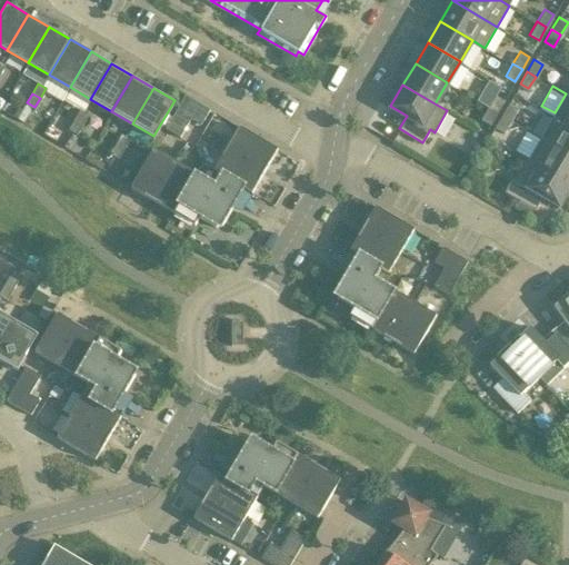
[(200,122),(209,108),(185,93),(165,127),(180,135),(190,117),(200,122)]
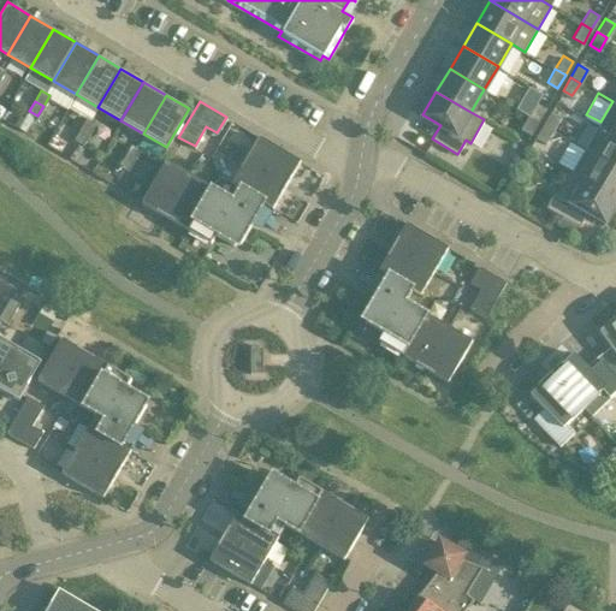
[(528,114),(538,120),(546,107),(535,101),(528,114)]
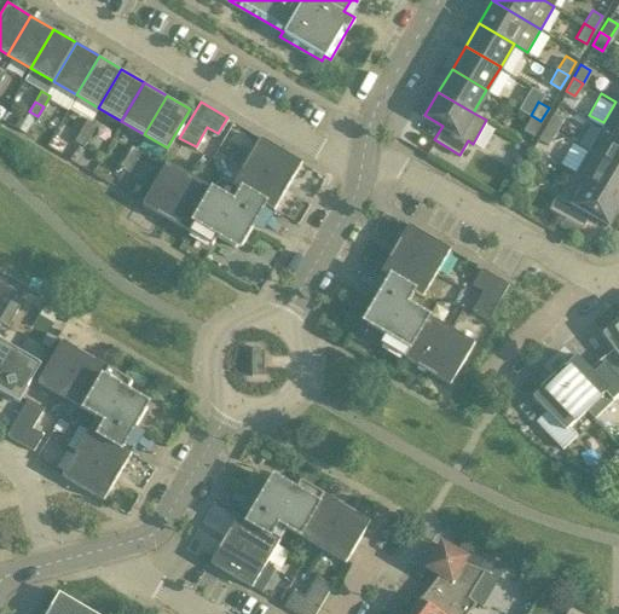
[(547,123),(556,129),(563,116),(554,111),(547,123)]
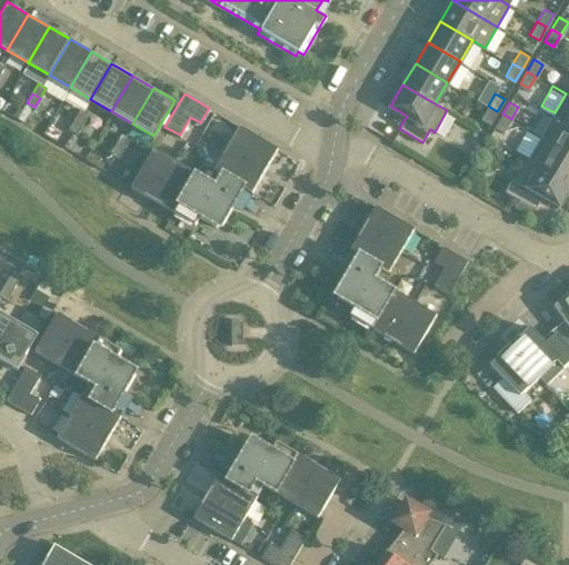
[(490,124),(497,111),(488,106),(481,118),(490,124)]
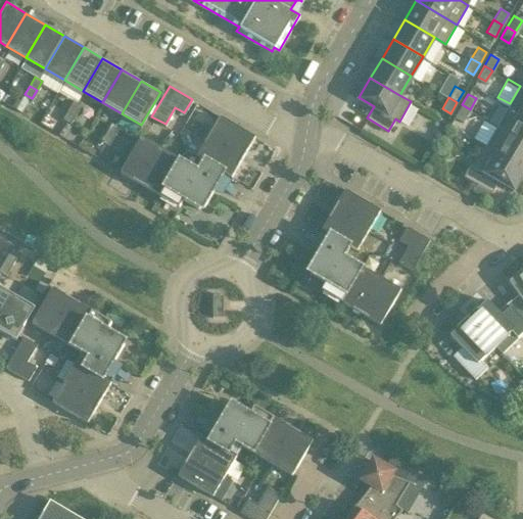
[(68,108),(76,112),(81,103),(74,99),(68,108)]
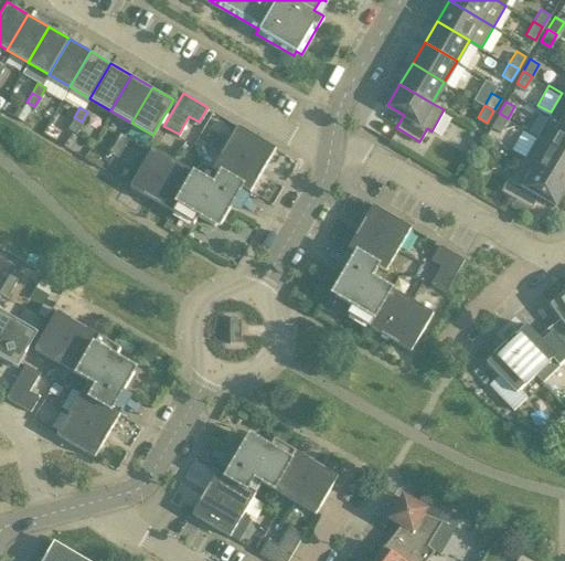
[(501,130),(508,118),(499,113),(492,125),(501,130)]
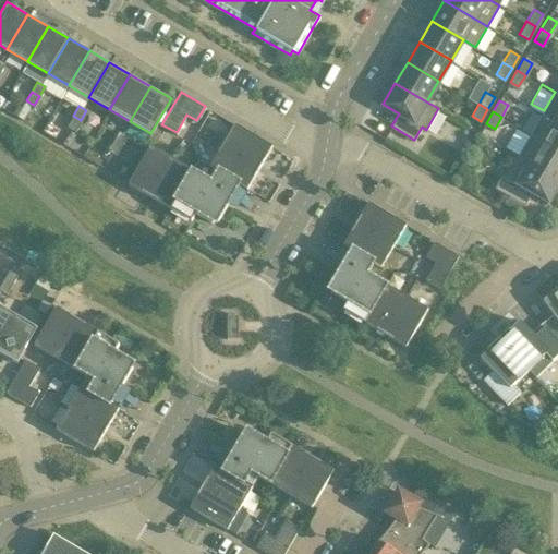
[(557,151),(557,122),(554,120),(542,113),(530,134),(557,151)]
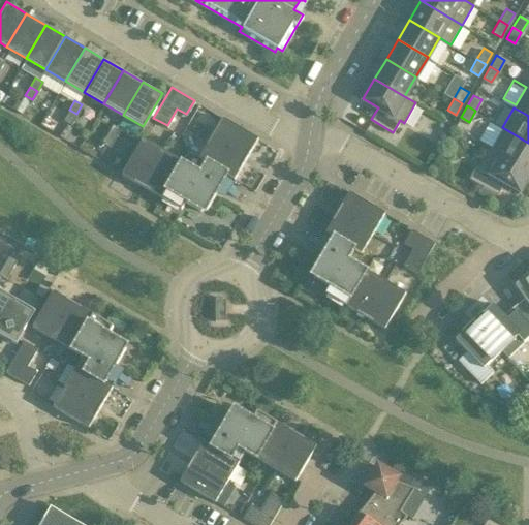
[(76,114),(69,110),(64,118),(71,123),(76,114)]
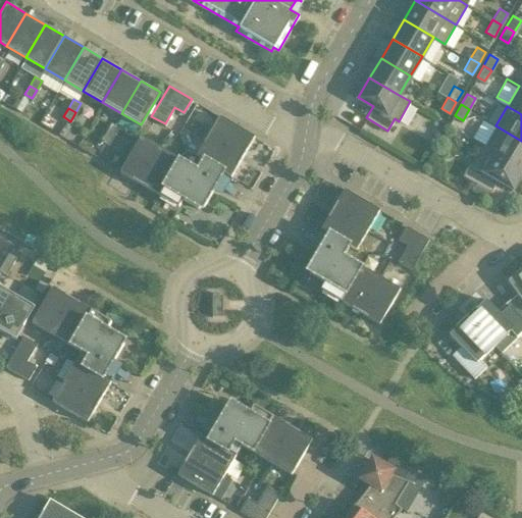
[(56,119),(46,113),(41,121),(51,127),(56,119)]
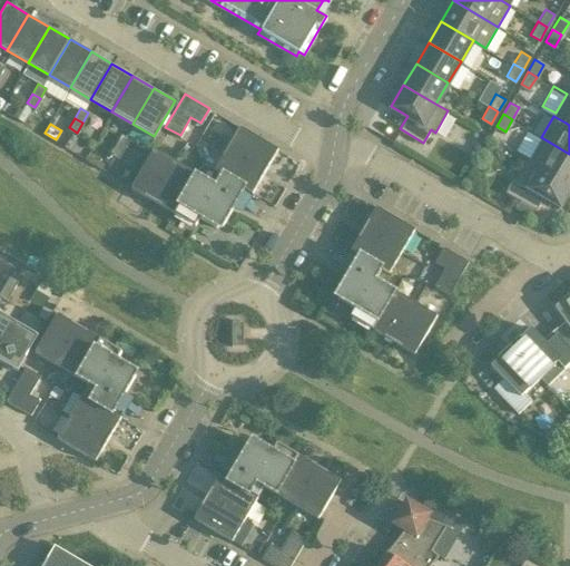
[(265,169),(269,160),(277,147),(239,125),(226,147),(265,169)]
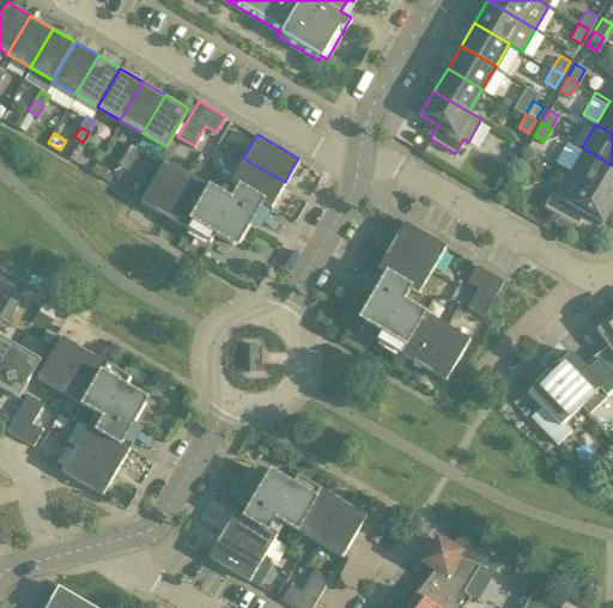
[(131,143),(125,153),(133,158),(140,147),(131,143)]
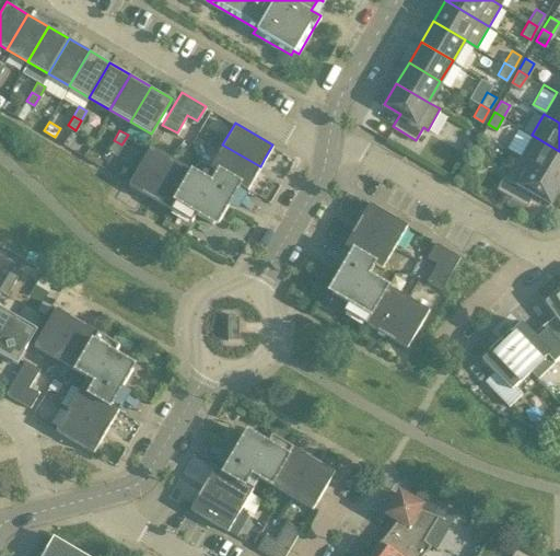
[(531,162),(559,178),(559,151),(532,135),(520,155),(531,162)]
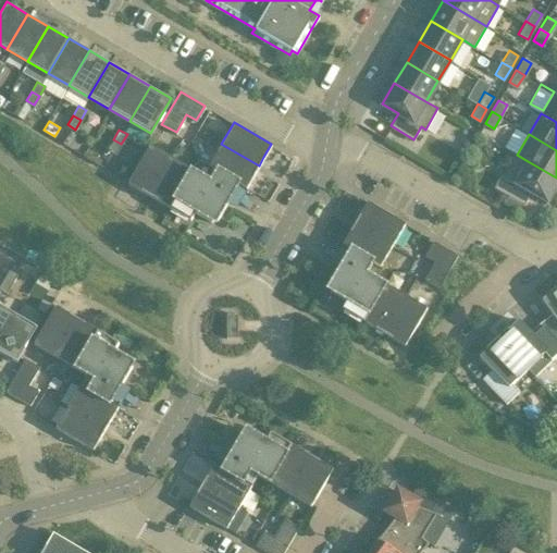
[(115,154),(121,144),(113,139),(108,148),(115,154)]
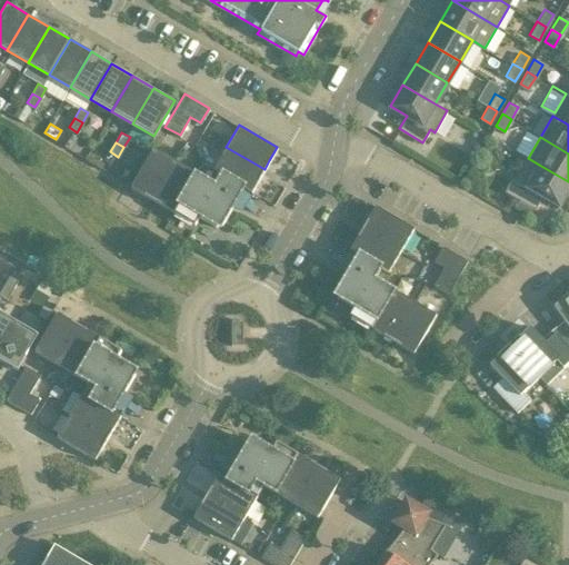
[(152,198),(175,160),(153,147),(130,186),(152,198)]
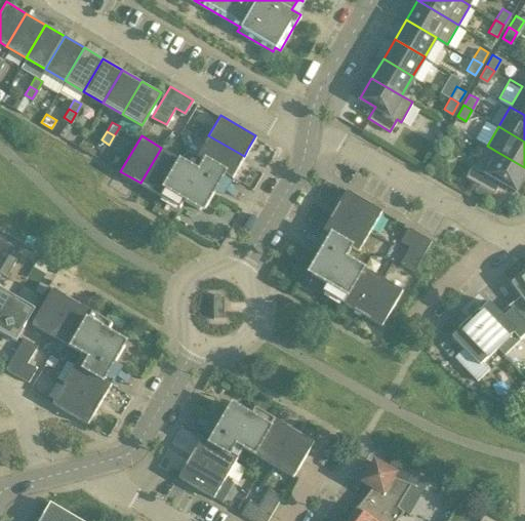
[(204,160),(225,171),(232,176),(244,156),(208,135),(197,155),(197,156),(204,160)]
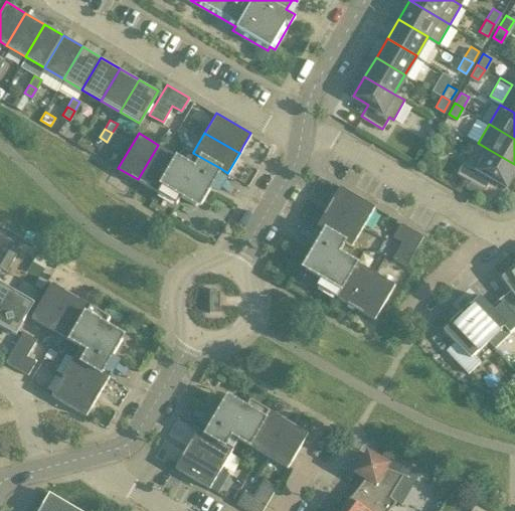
[(514,169),(514,164),(488,149),(478,143),(467,161),(464,159),(457,172),(484,188),(491,177),(506,186),(514,169)]
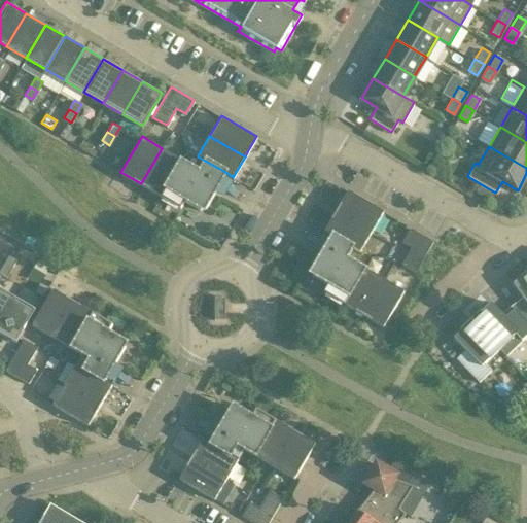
[(160,195),(181,160),(162,148),(141,183),(160,195)]
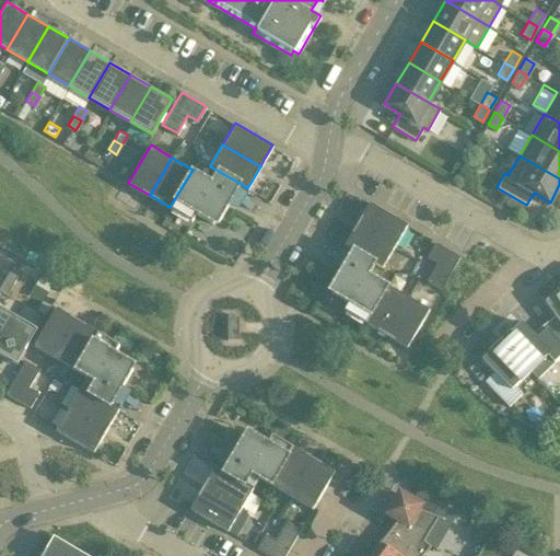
[(170,207),(191,220),(196,211),(212,221),(218,220),(240,183),(218,171),(210,166),(210,165),(199,159),(193,170),(170,207)]
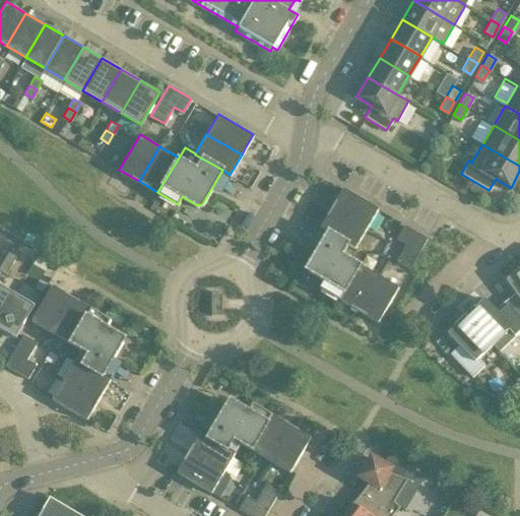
[(331,207),(367,228),(378,207),(342,187),(331,207)]
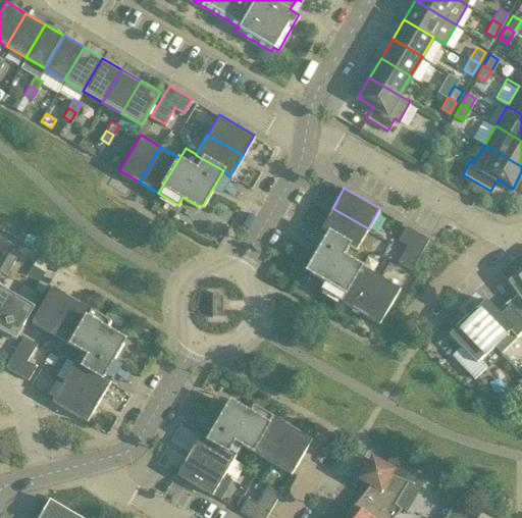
[(320,227),(328,232),(349,244),(356,249),(368,228),(332,208),(320,227)]
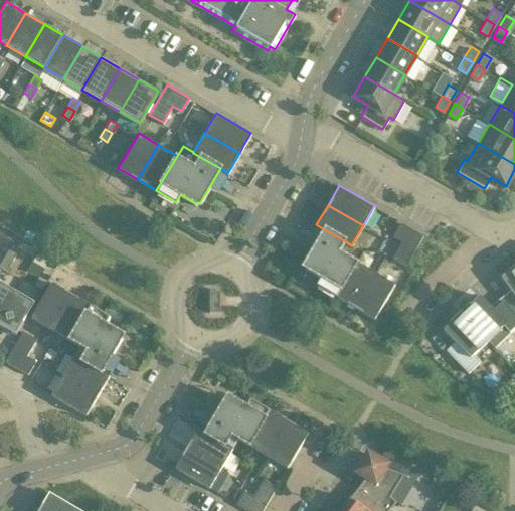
[(405,265),(423,234),(400,221),(392,234),(401,239),(392,257),(405,265)]
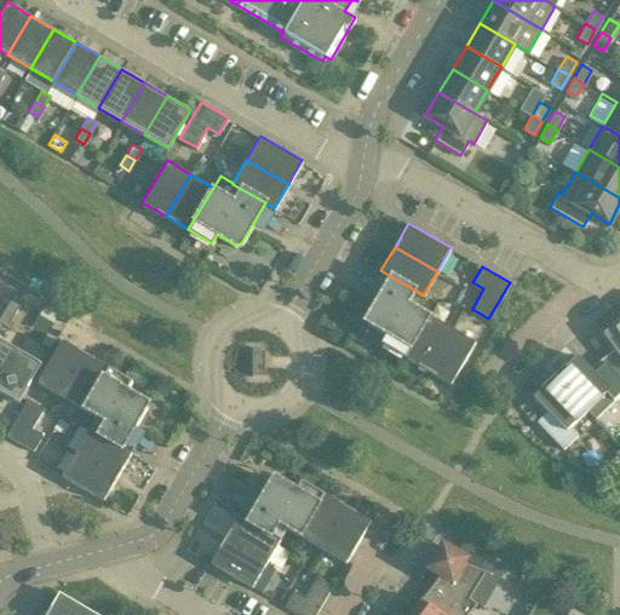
[(405,356),(429,314),(408,302),(414,289),(390,276),(366,316),(367,322),(386,333),(380,342),(405,356)]
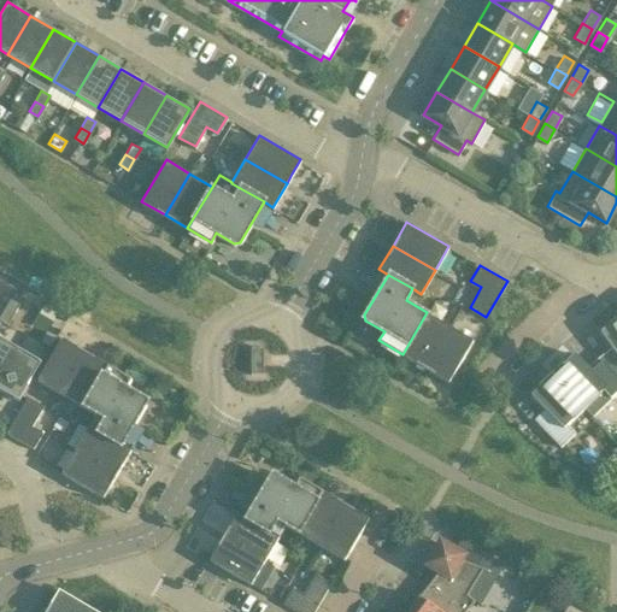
[(10,296),(4,307),(12,312),(19,301),(10,296)]
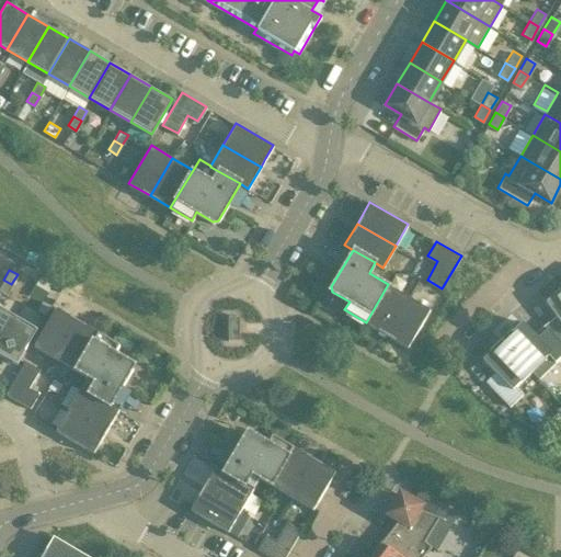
[(0,291),(6,294),(11,284),(3,280),(0,284),(0,291)]
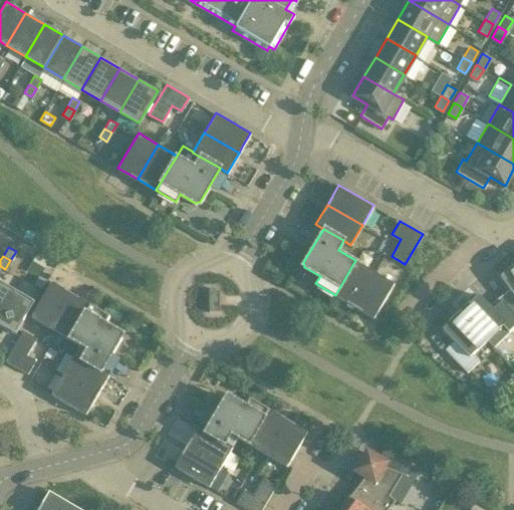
[(374,271),(355,260),(335,295),(353,306),(374,271)]
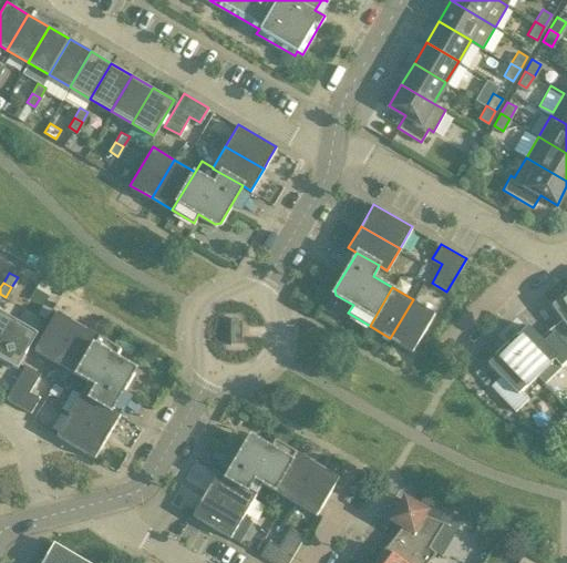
[(566,287),(559,294),(560,296),(550,304),(565,323),(554,330),(566,346),(566,287)]
